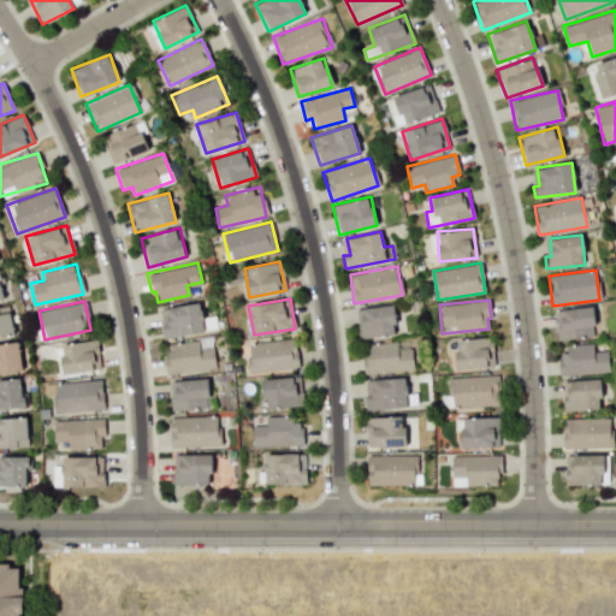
[(166,307),(167,324),(160,325),(163,337),(215,331),(214,317),(202,318),(200,303),(166,307)]
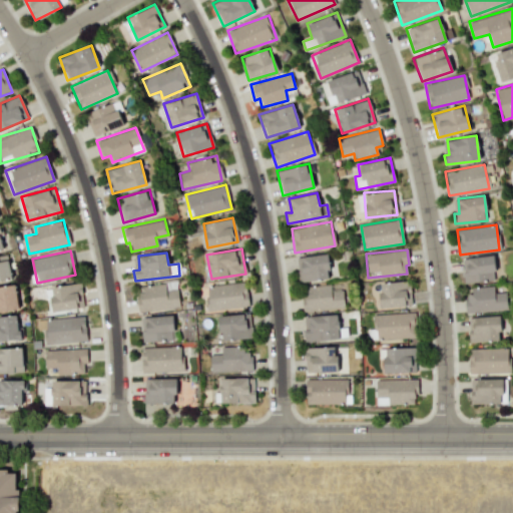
[(301,257),(303,271),(297,271),(298,282),(331,278),(328,253),(301,257)]
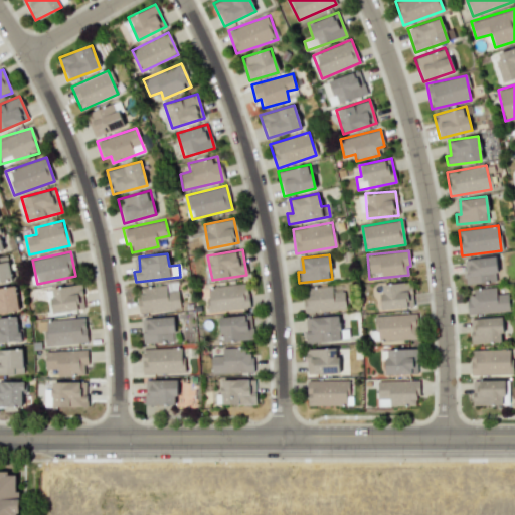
[(0,282),(10,282),(8,256),(0,256),(0,282)]
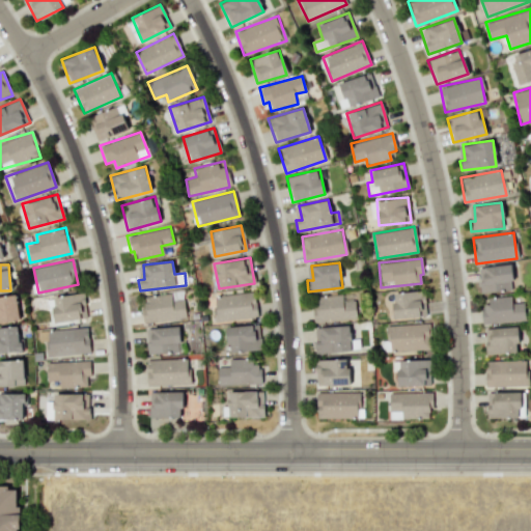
[(511,291),(511,264),(478,266),(479,291),(511,291)]
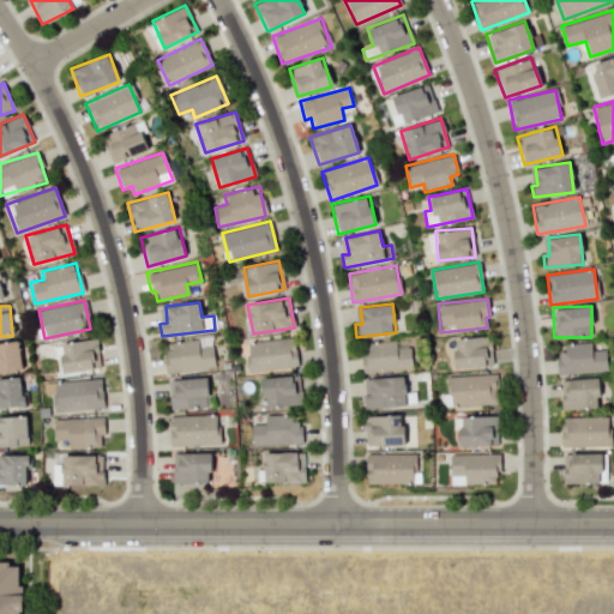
[(214,367),(210,337),(166,342),(167,357),(163,357),(166,372),(214,367)]
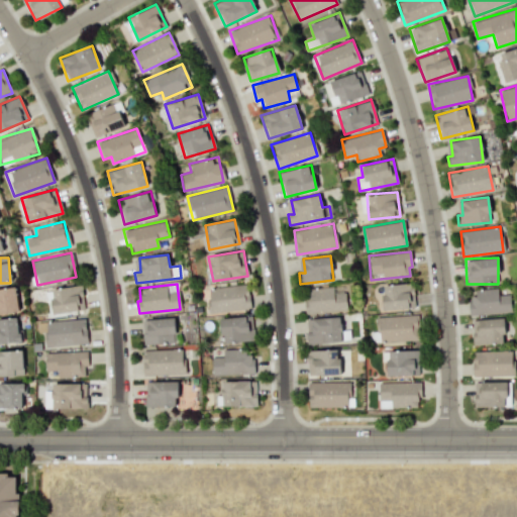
[(382,285),(383,310),(414,309),(413,284),(382,285)]
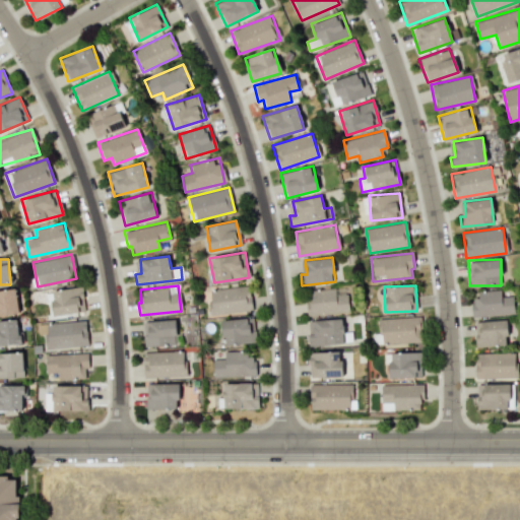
[(209,288),(210,313),(251,312),(250,286),(209,288)]
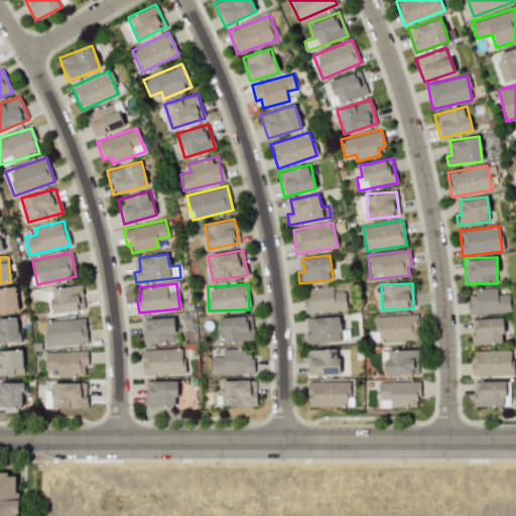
[(52,312),(84,309),(81,285),(50,288),(52,312)]
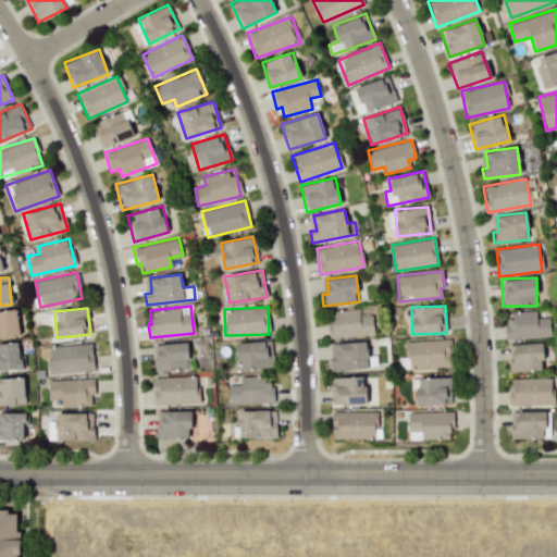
[(372,335),(371,309),(327,310),(329,337),(372,335)]
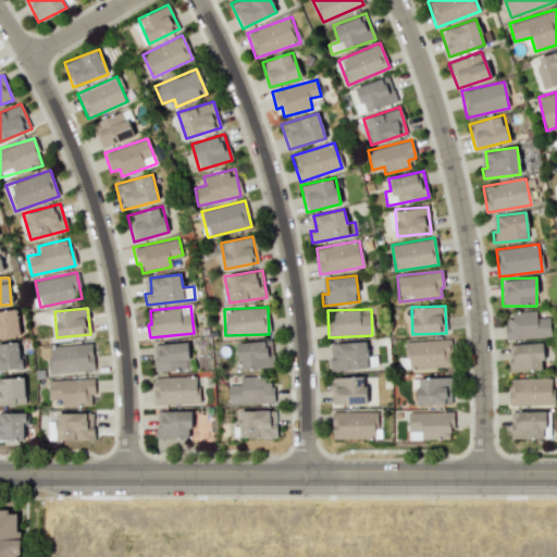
[(0,310),(0,337),(19,336),(17,310),(0,310)]
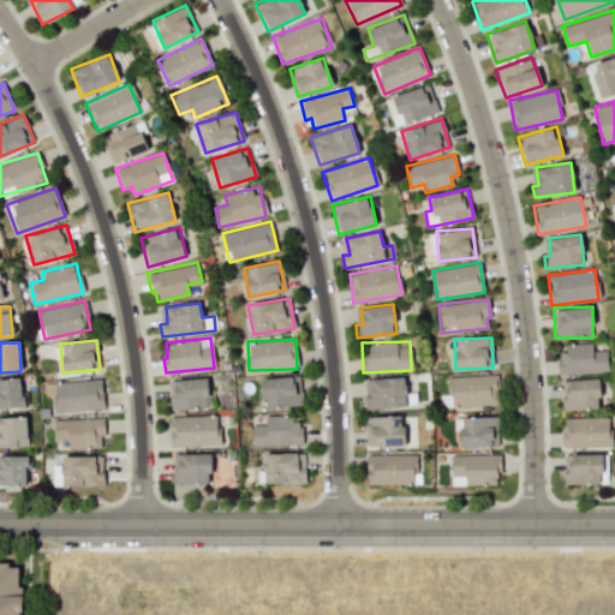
[(607,372),(607,342),(559,344),(560,374),(607,372)]
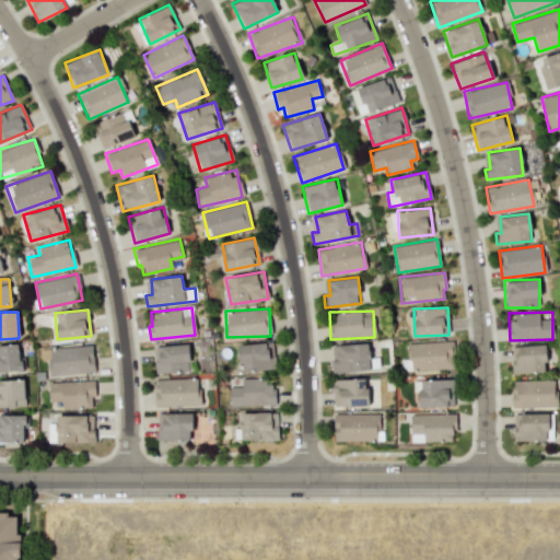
[(275,368),(272,341),(238,345),(242,371),(275,368)]
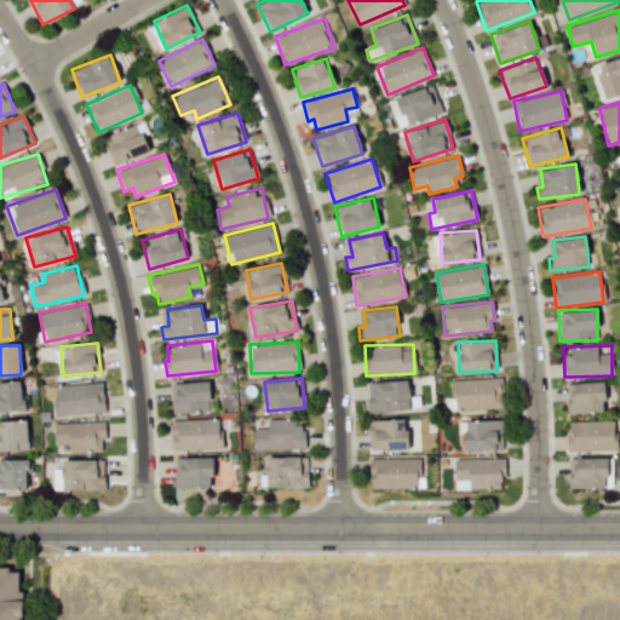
[(452,379),(453,409),(501,408),(500,378),(452,379)]
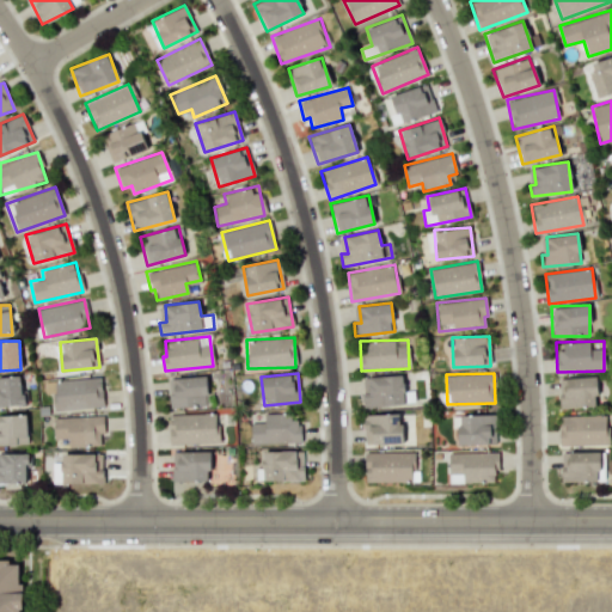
[(362,377),(363,407),(404,405),(403,375),(362,377)]
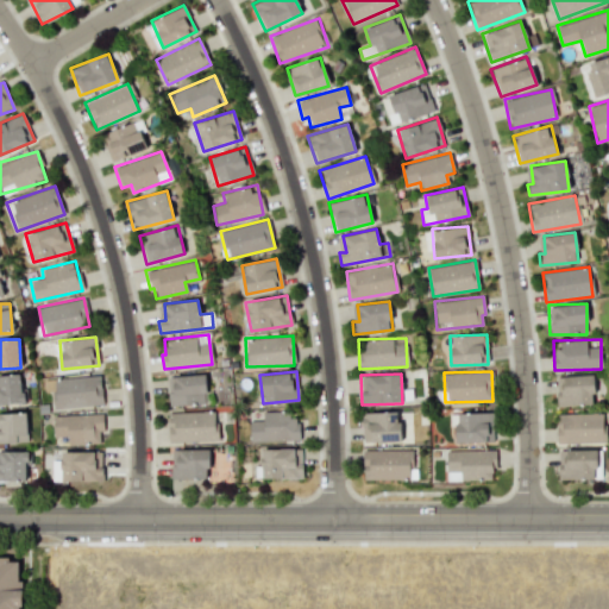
[(0,405),(24,403),(22,375),(0,375),(0,405)]
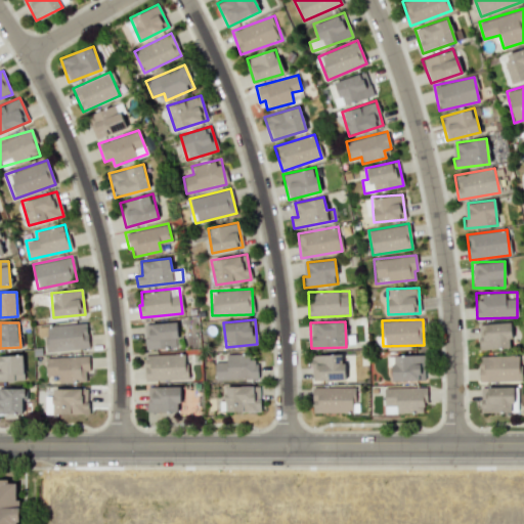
[(177,322),(144,323),(145,348),(177,347),(177,322)]
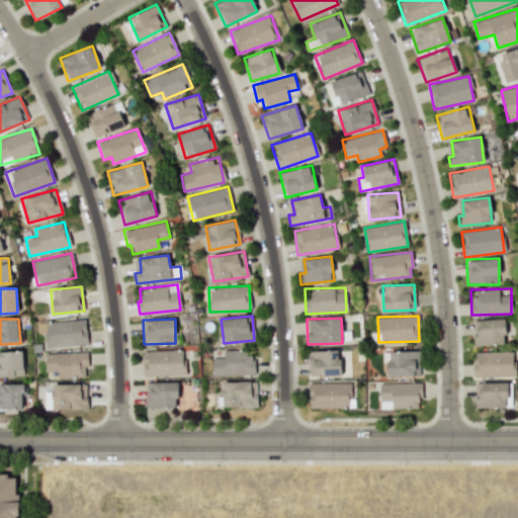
[(504,319),(473,320),(475,345),(505,344),(504,319)]
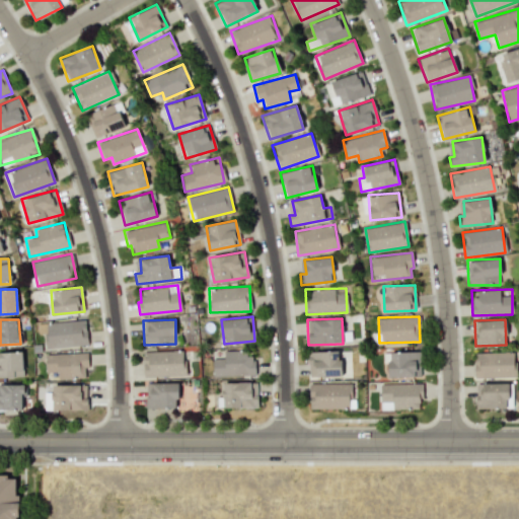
[(86,345),(85,321),(42,323),(43,348),(86,345)]
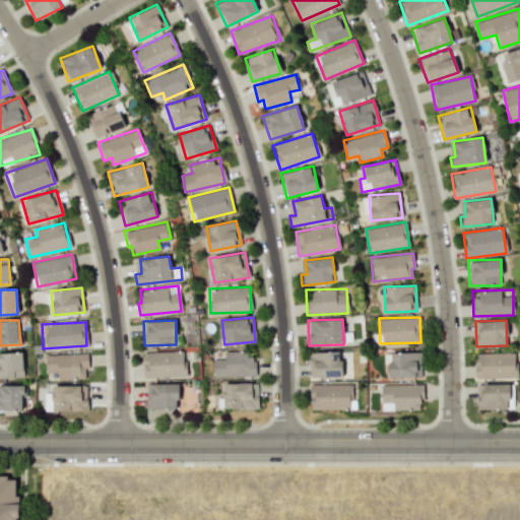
[(212,359),(213,377),(255,376),(255,359),(248,359),(248,350),(223,351),(223,359),(212,359)]
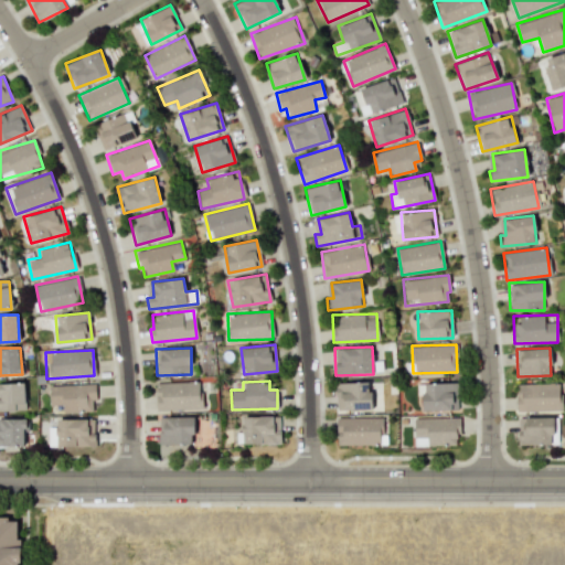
[(156,383),(156,411),(201,409),(200,382),(156,383)]
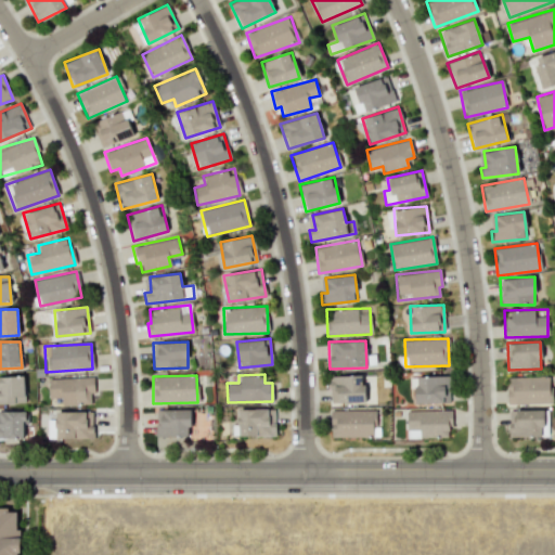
[(364,375),(330,375),(330,402),(363,403),(364,375)]
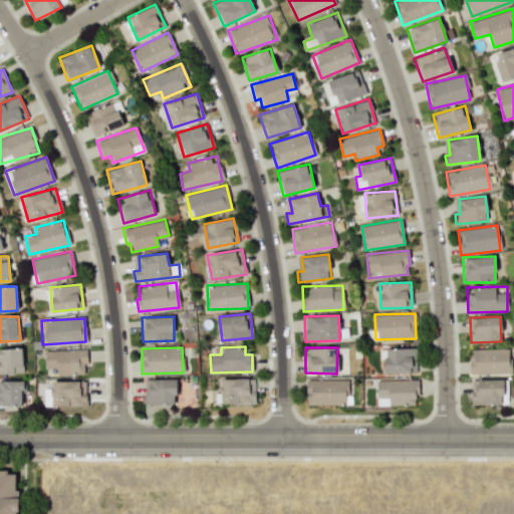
[(384,348),(384,373),(417,372),(417,347),(384,348)]
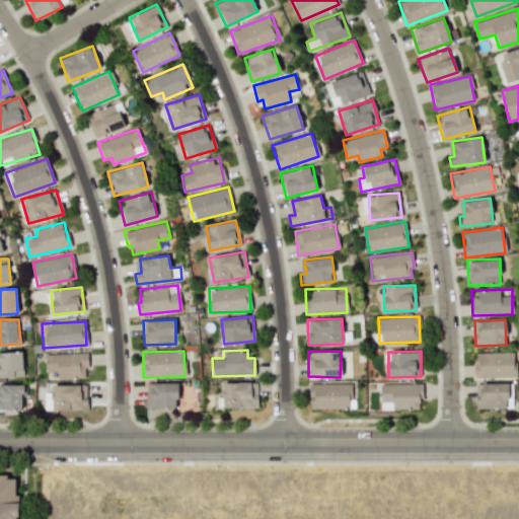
[(0,352),(0,377),(22,377),(22,352),(0,352)]
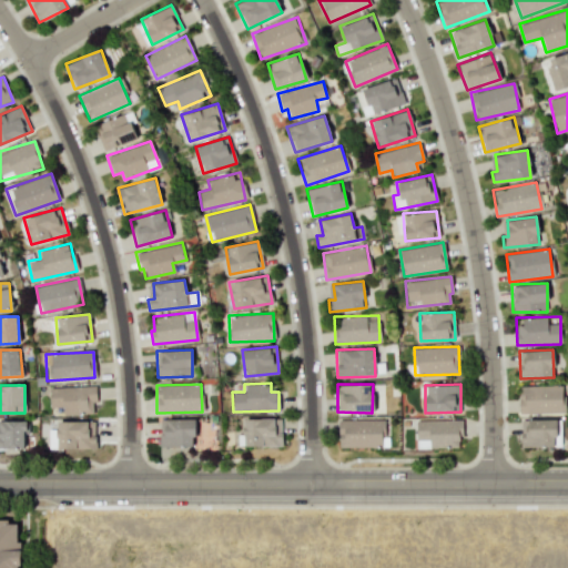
[(563,413),(563,385),(518,386),(518,414),(563,413)]
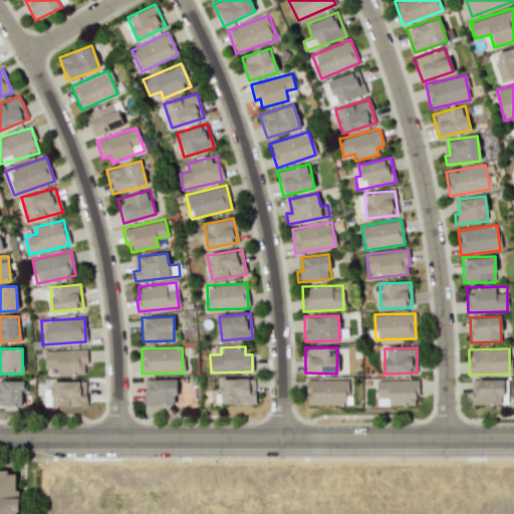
[(45,368),(56,368),(57,375),(86,374),(85,349),(44,350),(45,368)]
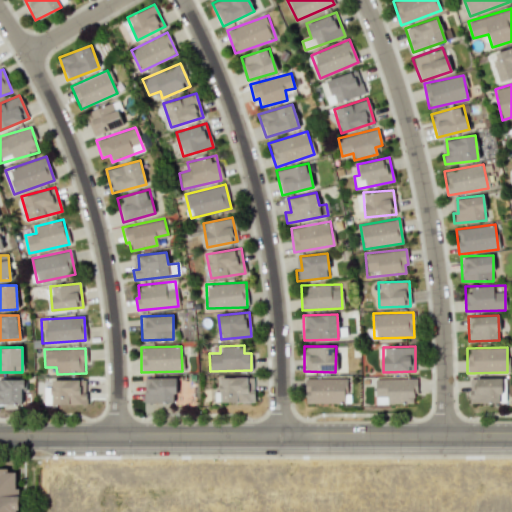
[(175,402),(175,377),(143,378),(143,402),(175,402)]
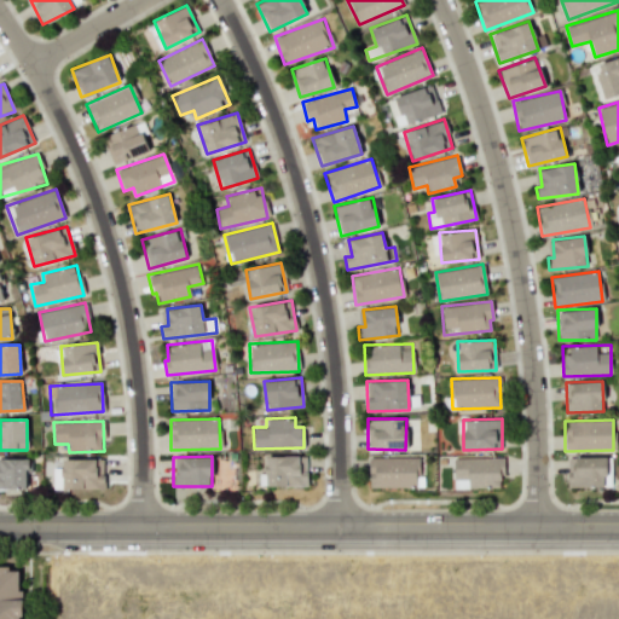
[(306,456),(265,457),(265,486),(306,486),(306,456)]
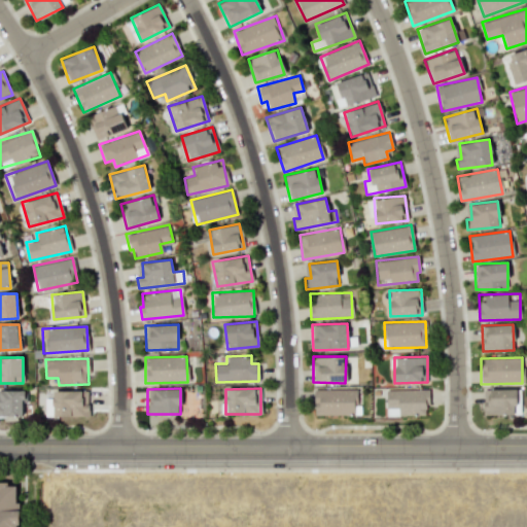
[(483,388),(483,415),(519,415),(520,389),(483,388)]
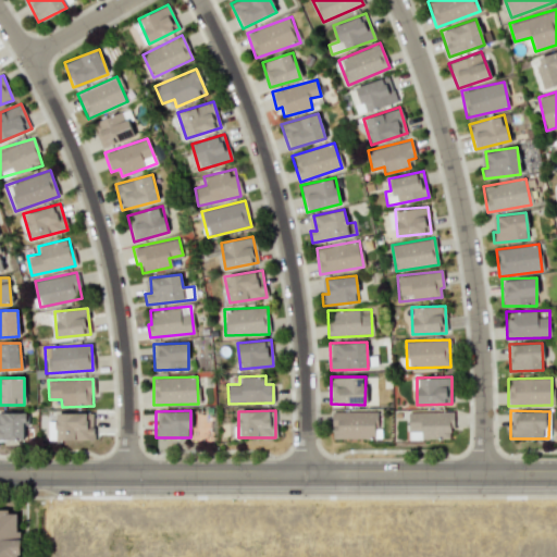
[(26,411),(0,411),(0,440),(23,440),(23,425),(27,425),(26,411)]
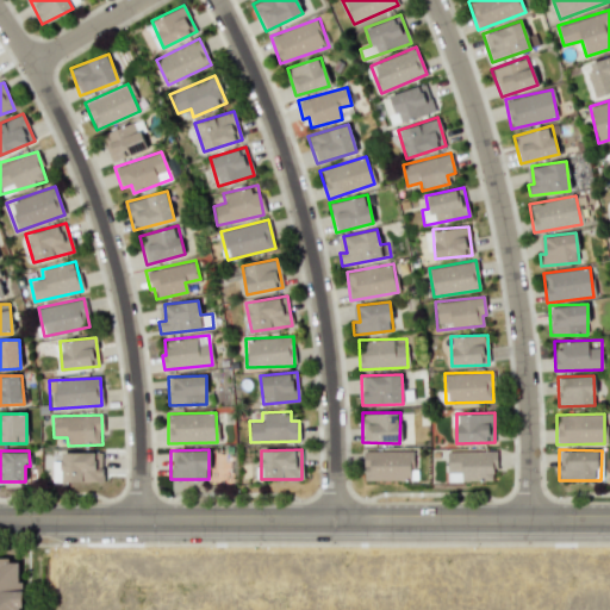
[(363,480),(410,480),(410,450),(363,450),(363,480)]
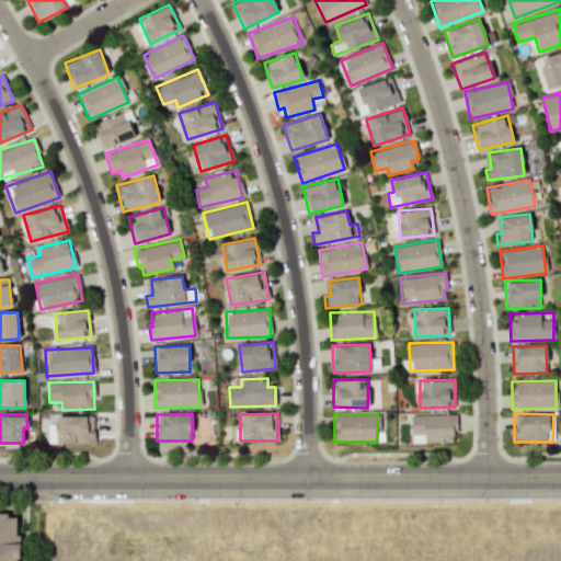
[(411,415),(411,443),(455,442),(455,414),(411,415)]
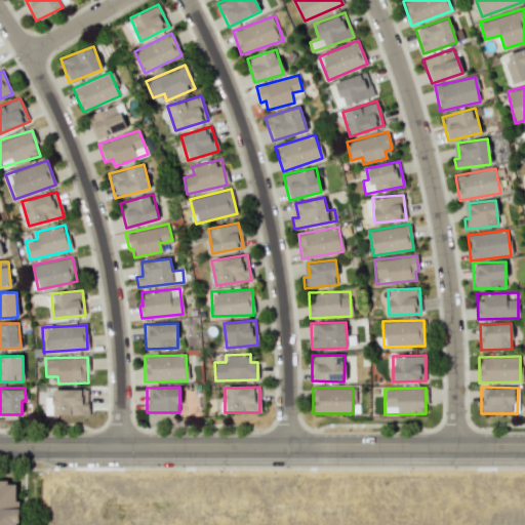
[(87,414),(87,390),(52,390),(52,414),(87,414)]
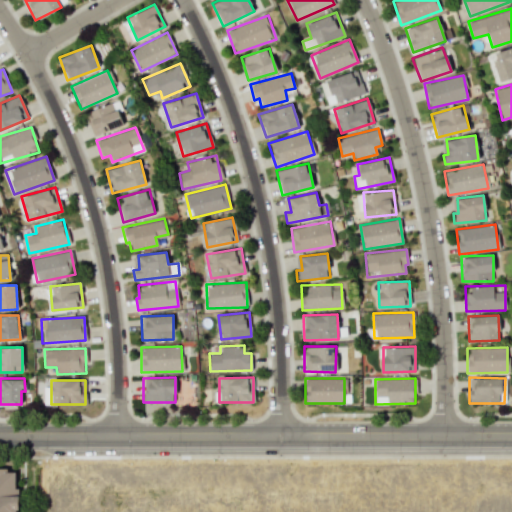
[(17,511),(20,507),(16,473),(2,468),(0,468),(0,511),(17,511)]
